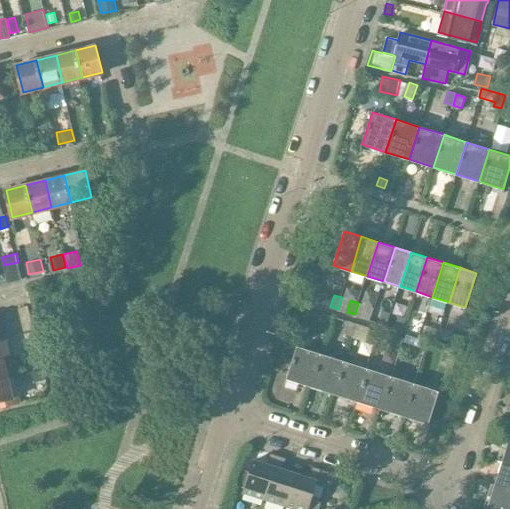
[(366,305),(363,317),(371,319),(375,308),(366,305)]
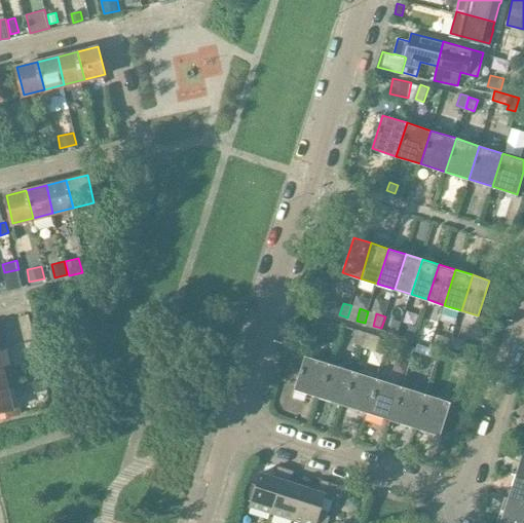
[(394,320),(389,331),(399,334),(402,322),(394,320)]
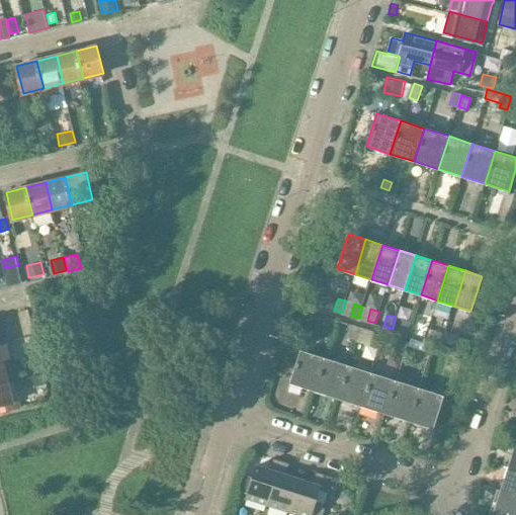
[(404,320),(400,331),(409,334),(412,322),(404,320)]
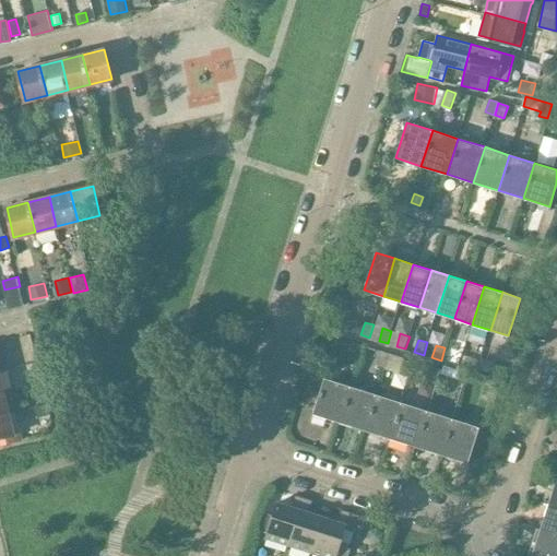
[(387,366),(390,353),(381,350),(378,363),(387,366)]
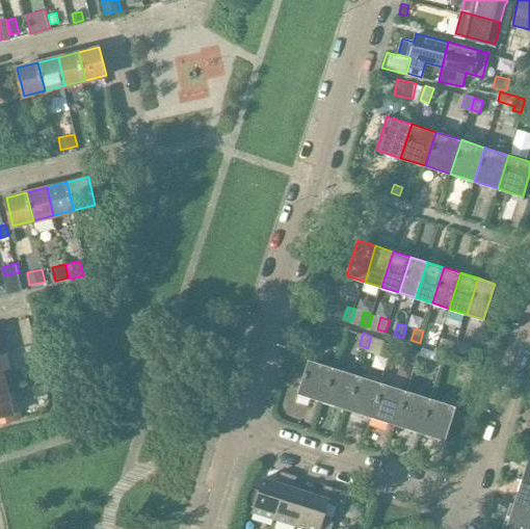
[(457,343),(441,337),(438,345),(454,351),(457,343)]
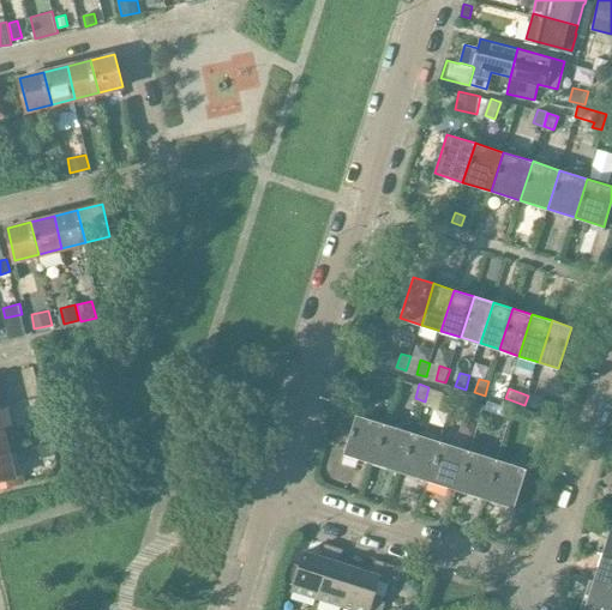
[(445,392),(439,409),(453,412),(457,396),(445,392)]
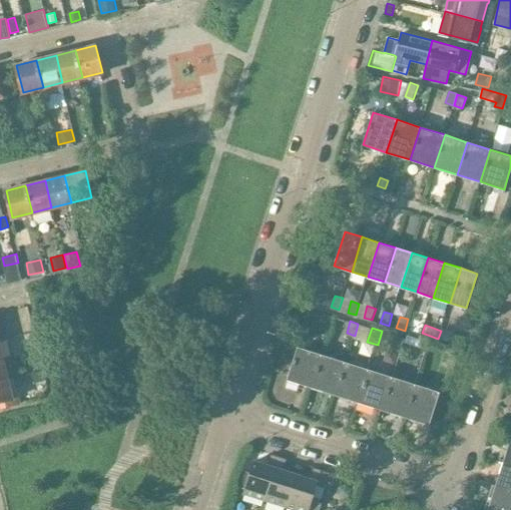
[(451,342),(463,346),(466,336),(454,332),(451,342)]
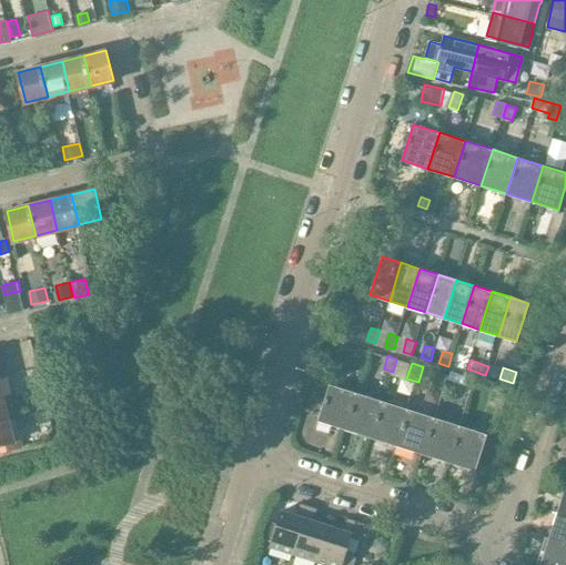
[(465,372),(462,382),(471,385),(474,375),(474,373),(467,370),(466,370),(465,372)]
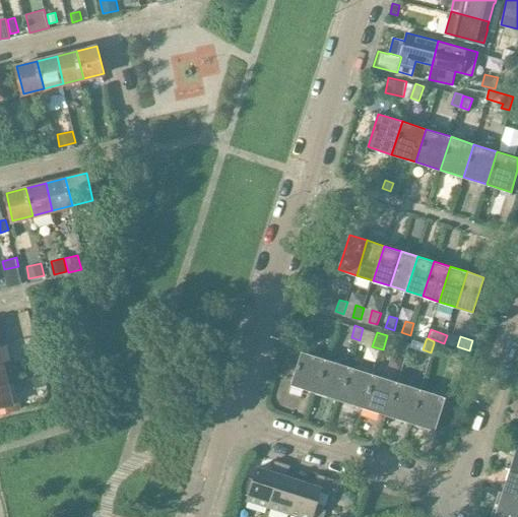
[(404,354),(408,342),(402,340),(398,352),(404,354)]
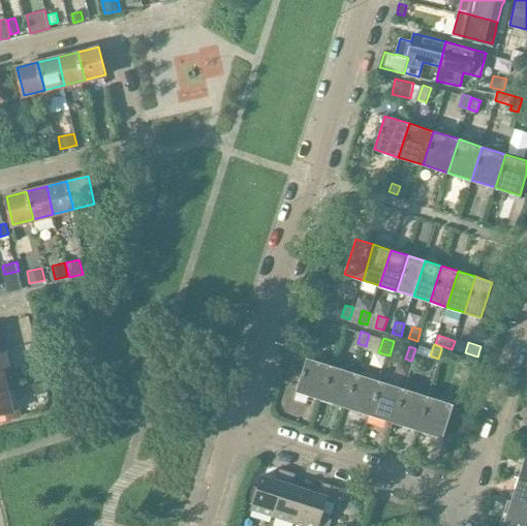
[(333,366),(307,358),(297,391),(322,399),(333,366)]
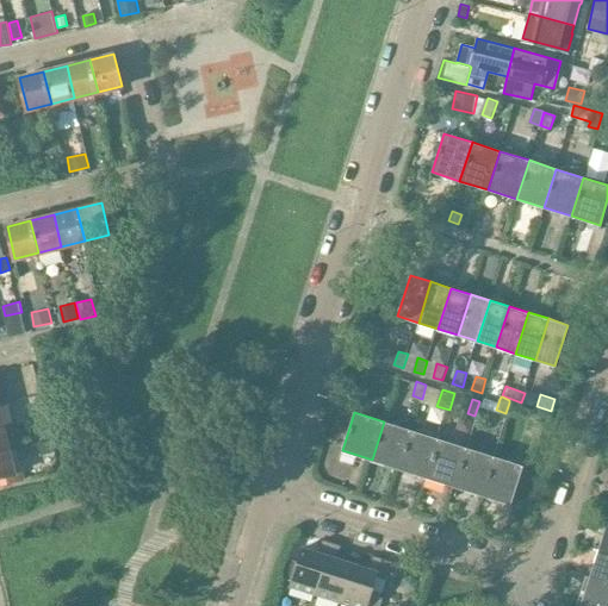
[(531,435),(540,438),(545,423),(535,420),(531,435)]
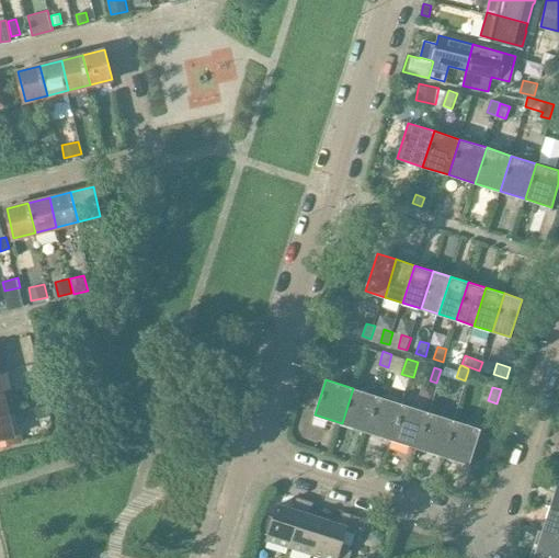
[(379,396),(353,388),(342,423),(367,432),(379,396)]
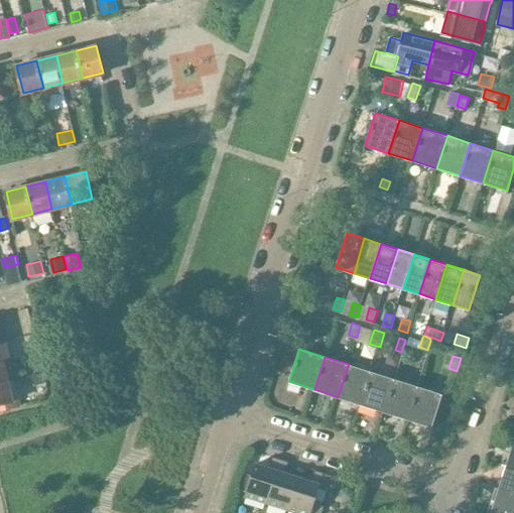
[(372,372),(349,364),(338,397),(362,404),(372,372)]
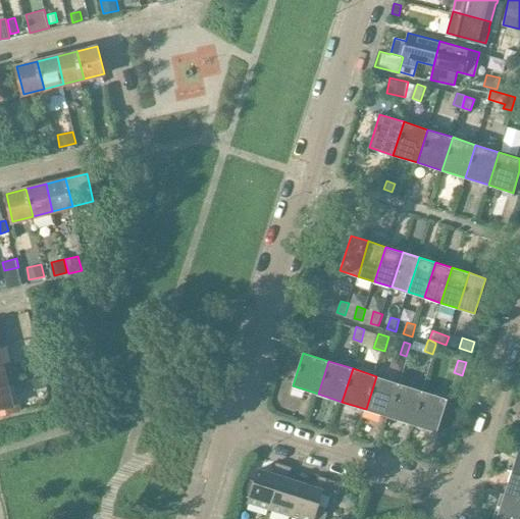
[(45,376),(34,379),(37,388),(47,385),(45,376)]
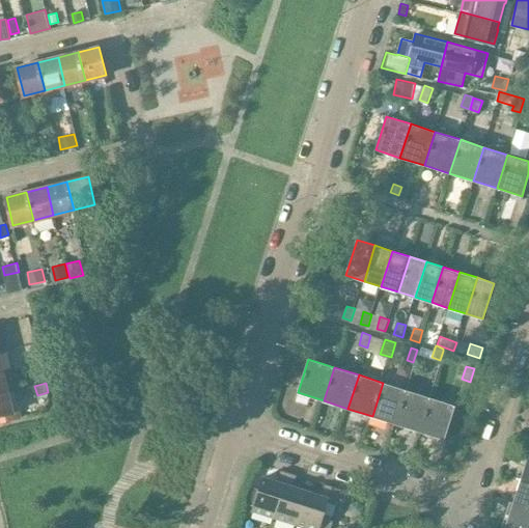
[(407,390),(383,383),(372,416),(396,424),(407,390)]
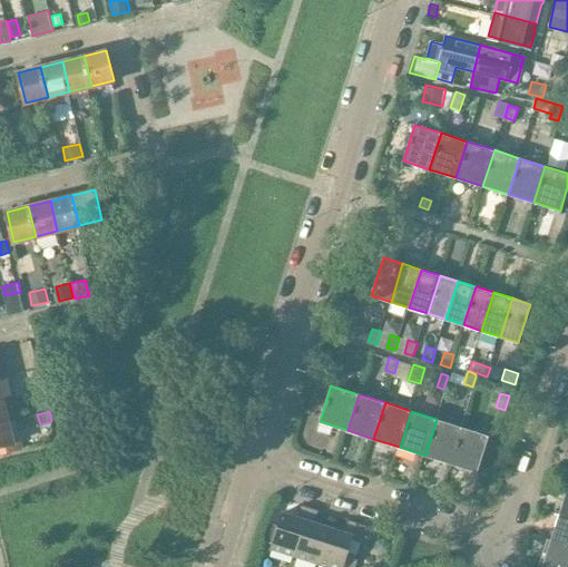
[(462,428),(437,419),(426,456),(451,463),(462,428)]
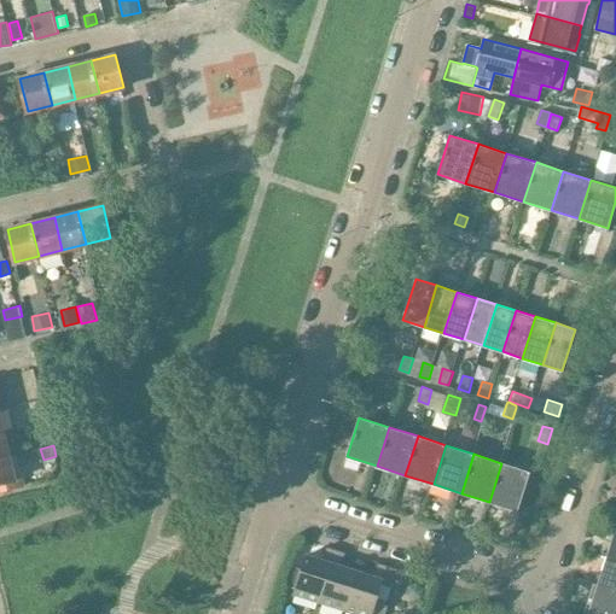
[(10,456),(0,457),(0,490),(23,484),(21,471),(13,472),(10,456)]
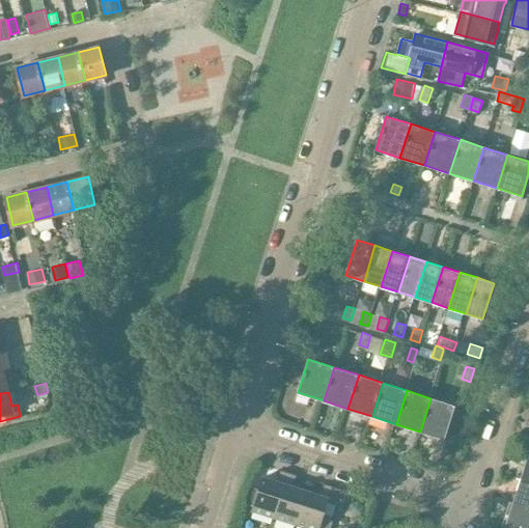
[(455,406),(430,398),(420,432),(444,439),(455,406)]
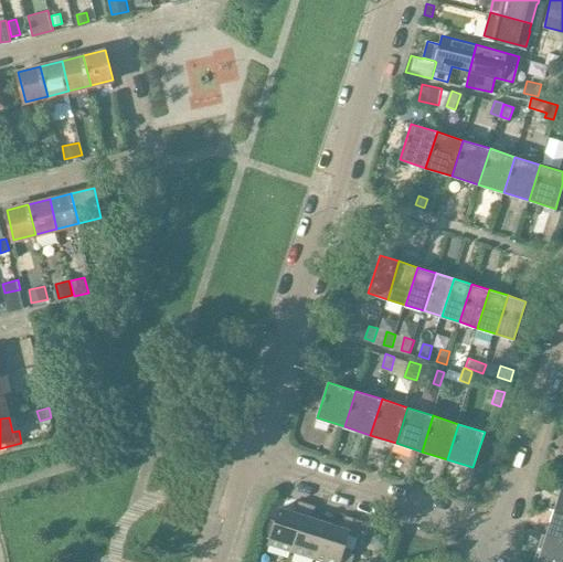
[(295,511),(279,507),(276,520),(271,537),(268,542),(293,550),(308,501),(299,499),(295,511)]
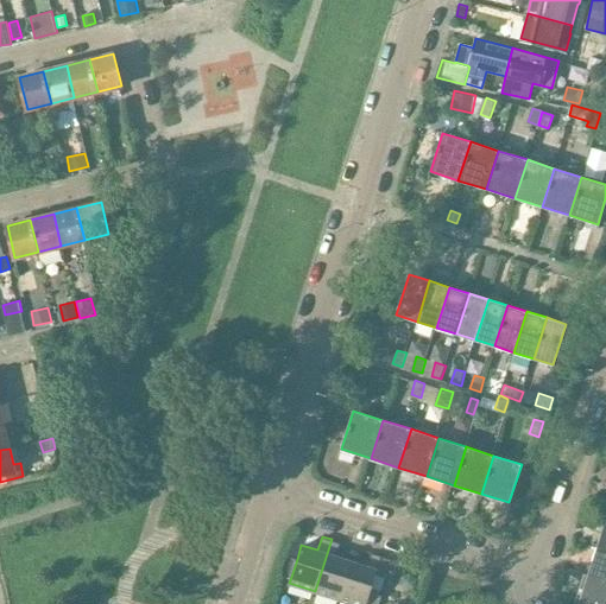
[(352,560),(336,555),(340,542),(332,539),(315,591),(340,599),(352,560)]
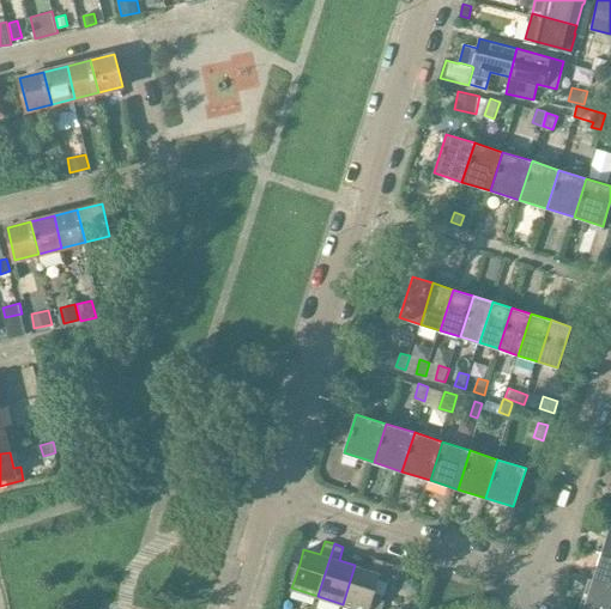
[(610,553),(603,550),(593,578),(610,583),(610,553)]
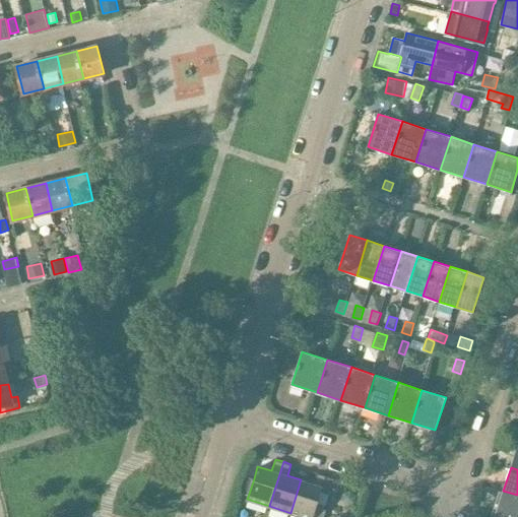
[(317,505),(323,489),(323,487),(326,475),(318,472),(314,485),(301,479),(290,513),(303,516),(324,516),(326,511),(324,507),(317,505)]
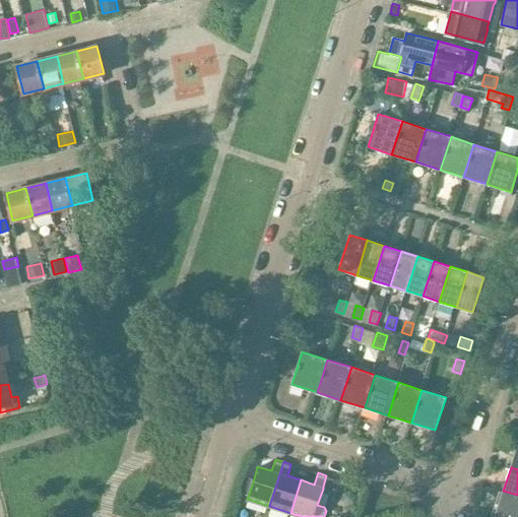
[(245,475),(240,491),(246,493),(249,494),(254,478),(251,477),(245,475)]
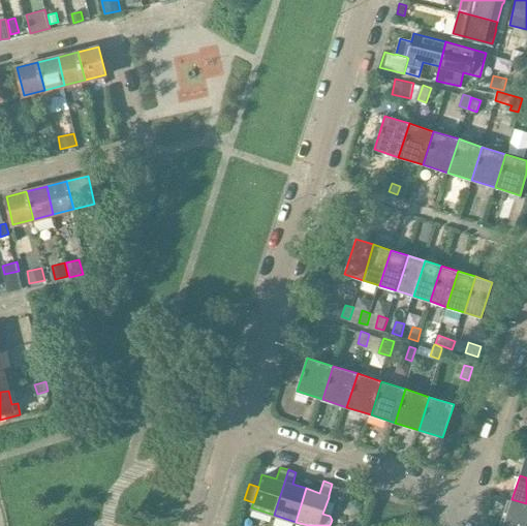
[(329,495),(329,497),(338,500),(342,487),(332,484),(329,495)]
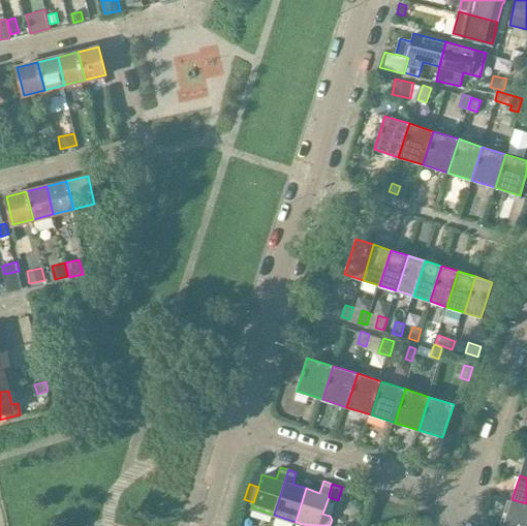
[(526,503),(512,499),(504,523),(513,525),(526,525),(526,503)]
